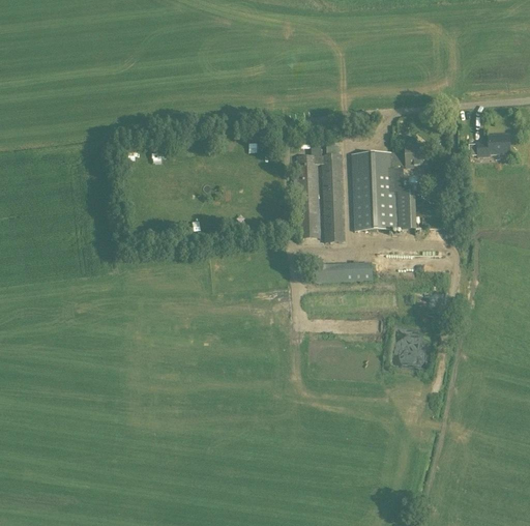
[(477,154),(491,153),(491,152),(510,151),(509,133),(488,134),(489,141),(477,141),(477,154)]
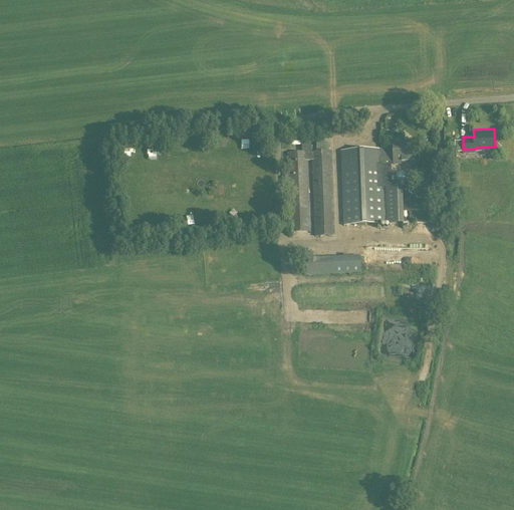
[(416,160),(415,139),(406,139),(406,141),(393,141),(393,146),(340,148),(343,222),(386,221),(404,220),(403,183),(384,184),(383,159),(386,159),(386,164),(395,164),(394,161),(416,160)]
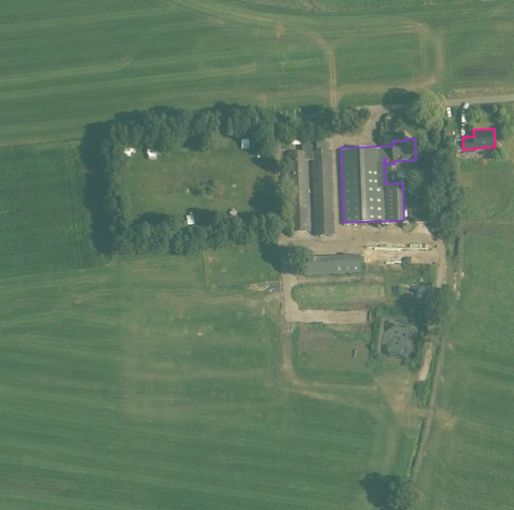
[(334,233),(331,148),(311,149),(307,149),(287,150),(290,230),(311,229),(307,157),(311,156),(314,234),(334,233)]
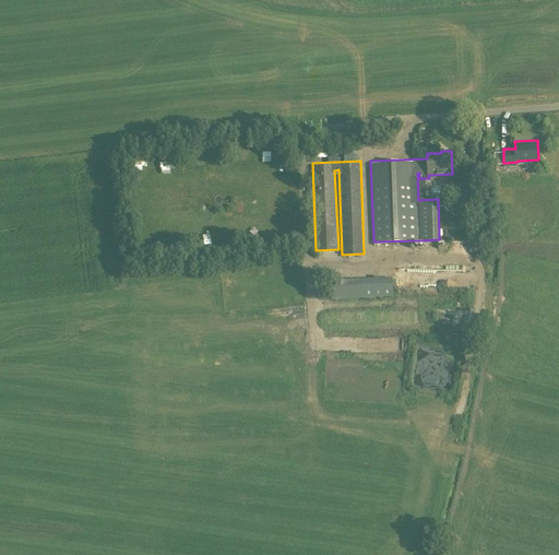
[(365,295),(365,276),(354,278),(354,295),(365,295)]
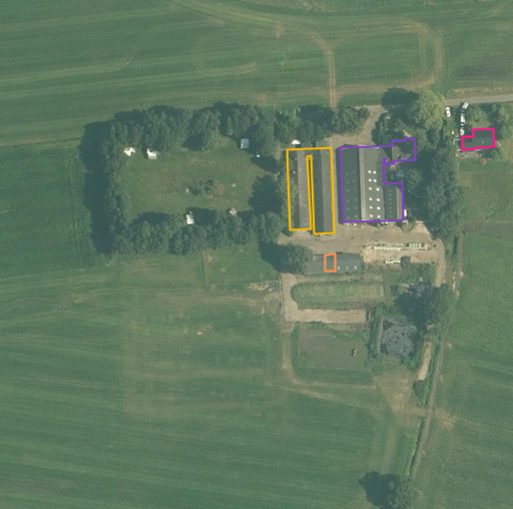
[(359,253),(347,253),(347,270),(360,270),(359,253)]
